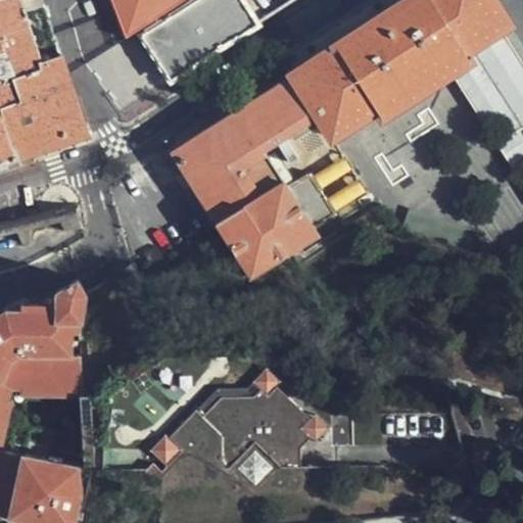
[(52,27),(43,0),(0,0),(0,164),(5,163),(70,141),(89,135),(66,69),(62,55),(43,61),(33,34),(52,27)]
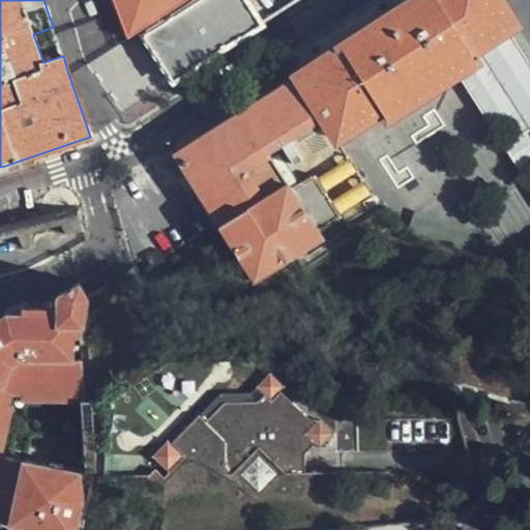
[(143,31),(173,80),(264,22),(249,0),(114,0),(128,38),(143,31)]
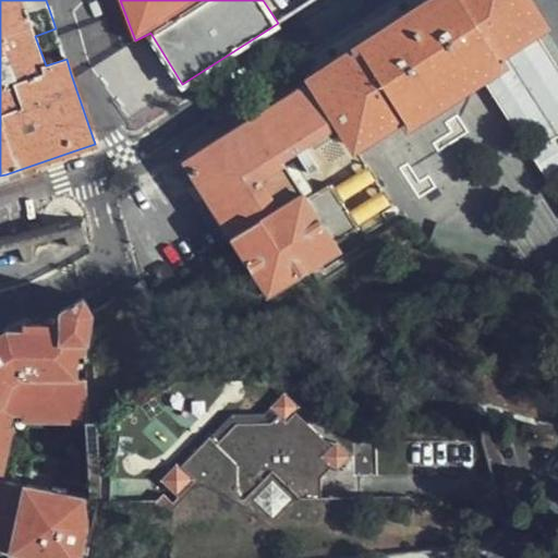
[(265,0),(274,14),(295,0),(265,0)]
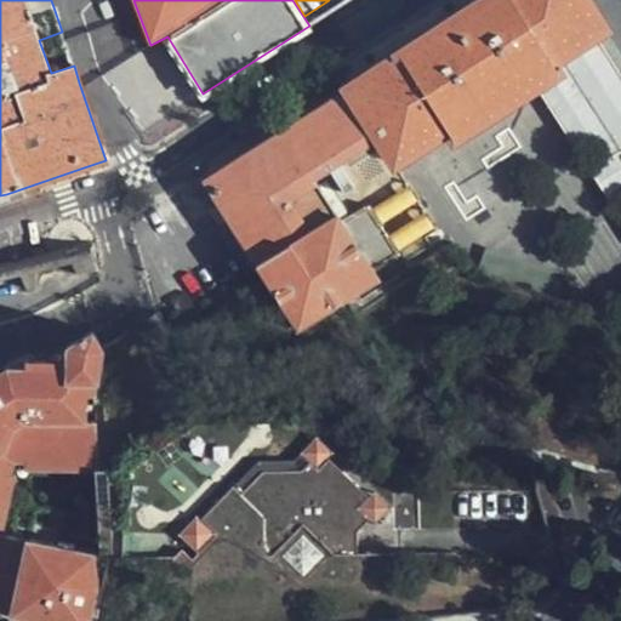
[(600,53),(613,45),(584,0),(485,0),(398,57),(349,89),(397,164),(444,134),(451,144),(530,95),(559,75),(552,63),(565,55),(571,67),(575,70),(600,53)]
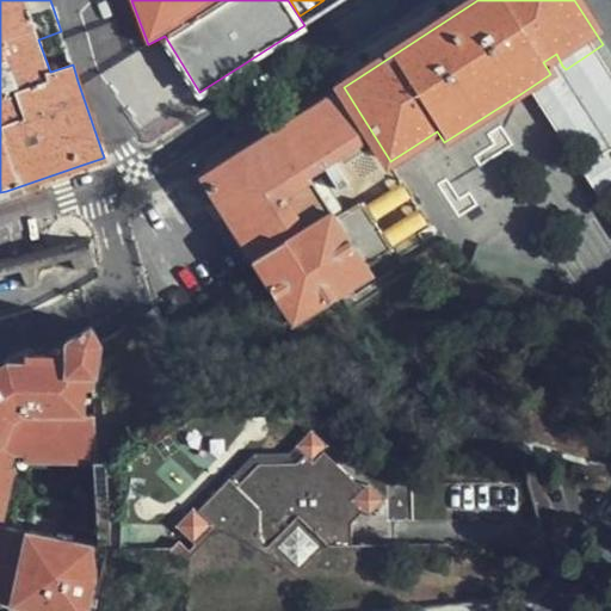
[(610,153),(610,82),(591,53),(566,69),(562,66),(550,74),(522,93),(610,227),(610,153),(610,154),(610,153)]
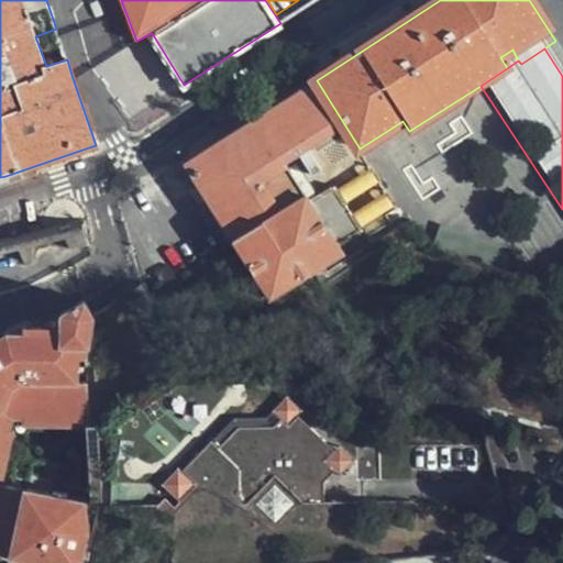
[(507,68),(518,61),(512,50),(500,57),(507,68)]
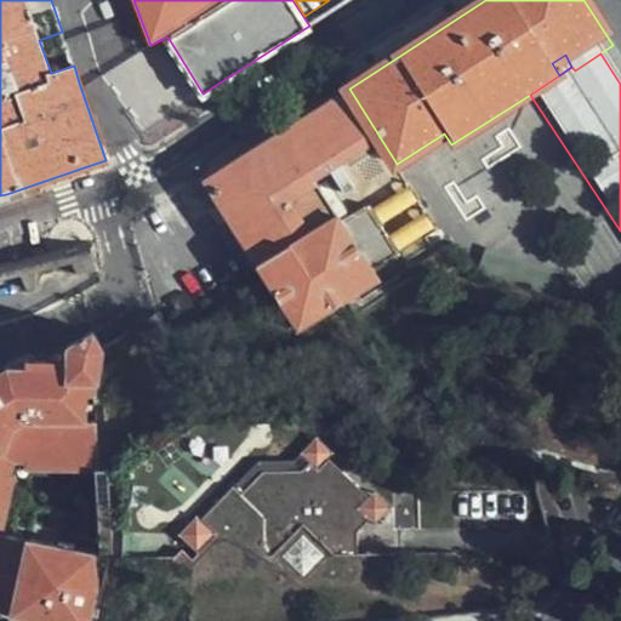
[(397,164),(349,89),(222,171),(275,252),(255,266),(272,291),(421,203),(397,164)]
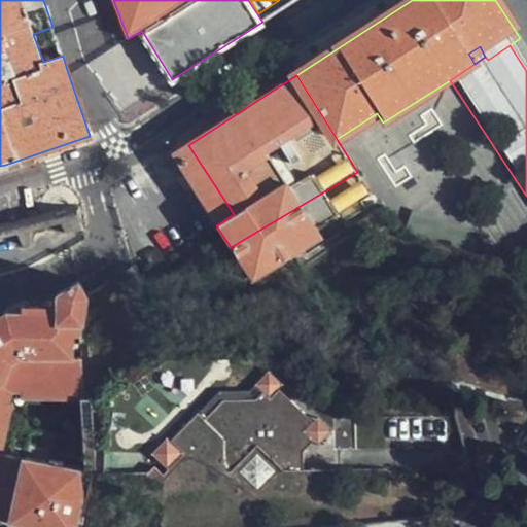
[(172,156),(216,225),(234,214),(188,145),(172,156)]
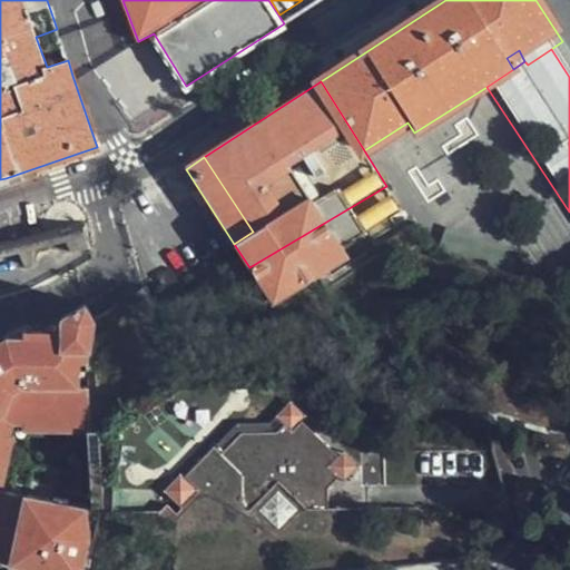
[(391,218),(402,210),(386,186),(249,267),(275,305),(318,277),(330,271),(373,242),(369,233),(391,218)]
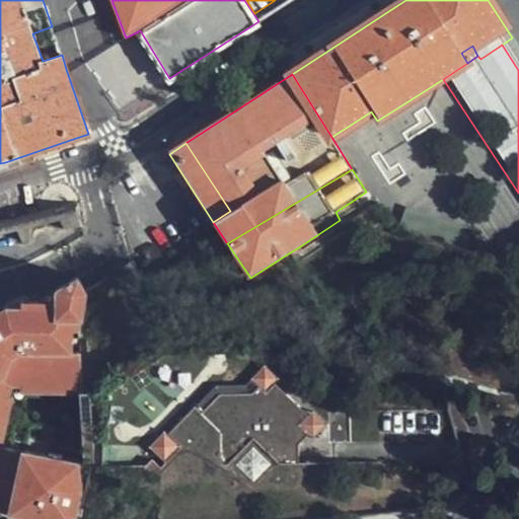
[(361,206),(356,199),(336,212),(340,220),(361,206)]
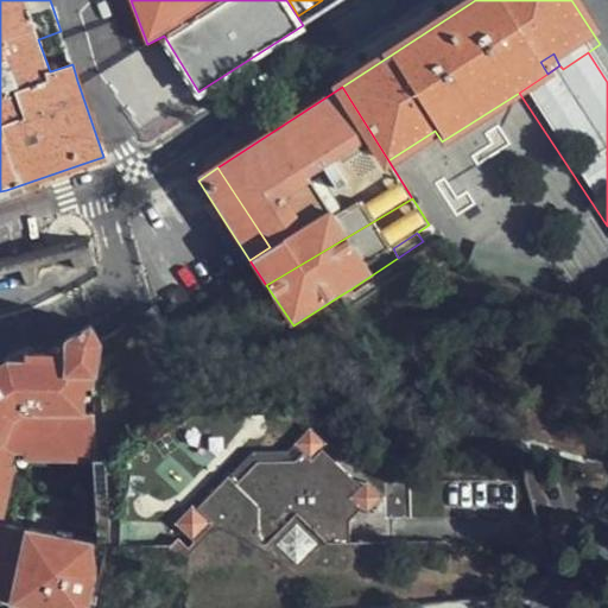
[(378,282),(356,296),(344,303),(350,311),(384,290),(378,282)]
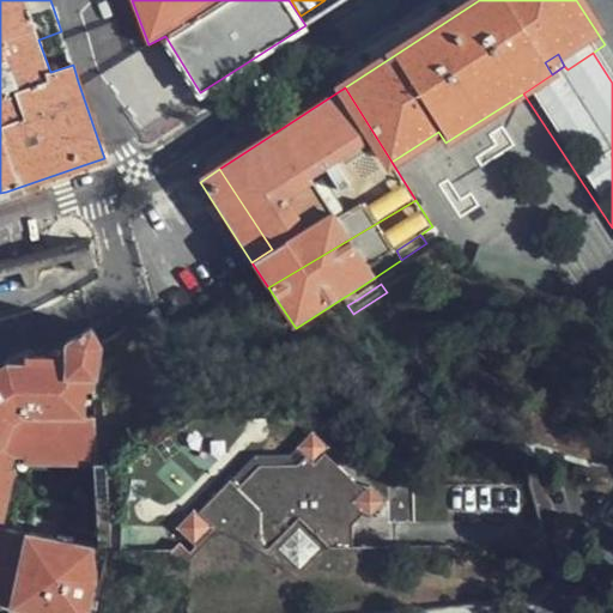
[(354,291),(343,298),(347,305),(359,298),(354,291)]
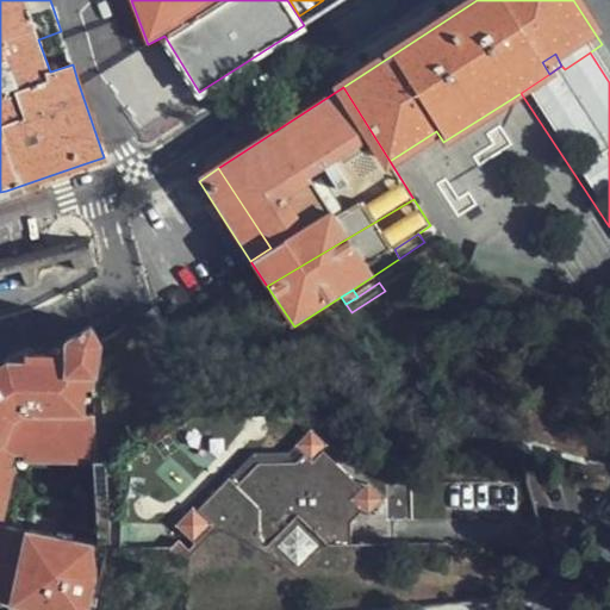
[(0,609),(86,609),(91,597),(94,576),(100,545),(1,523),(14,466),(6,464),(11,450),(26,450),(25,464),(92,462),(101,545),(107,547),(110,541),(104,462),(95,460),(95,412),(83,410),(82,387),(91,386),(100,343),(88,325),(66,340),(24,353),(7,361),(0,365),(0,609)]
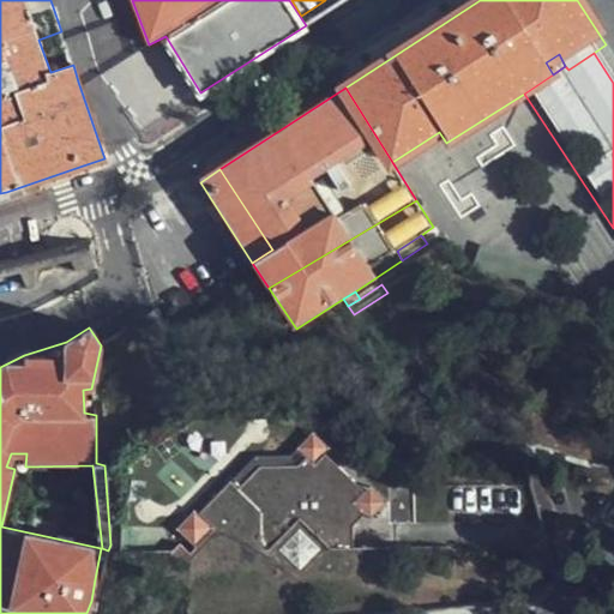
[(313,464),(323,453),(327,447),(311,432),(296,449),(304,456),(313,464)]
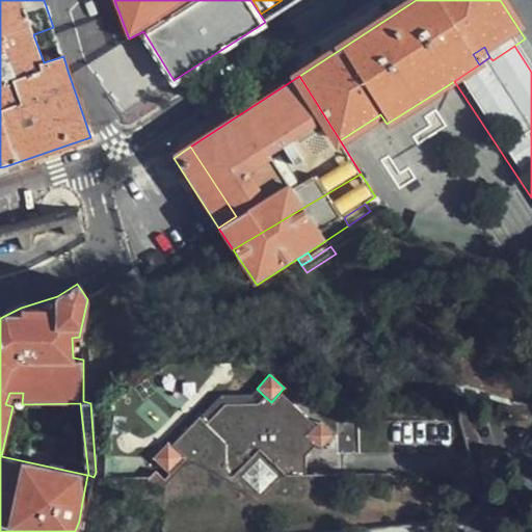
[(306,434),(315,424),(280,393),(271,402),(263,395),(258,401),(224,403),(206,424),(197,417),(173,445),(184,456),(169,472),(162,479),(154,471),(145,480),(169,502),(229,498),(250,517),(265,502),(317,500),(330,484),(318,473),(310,473),(300,474),(299,454),(308,454),(317,445),(306,434)]
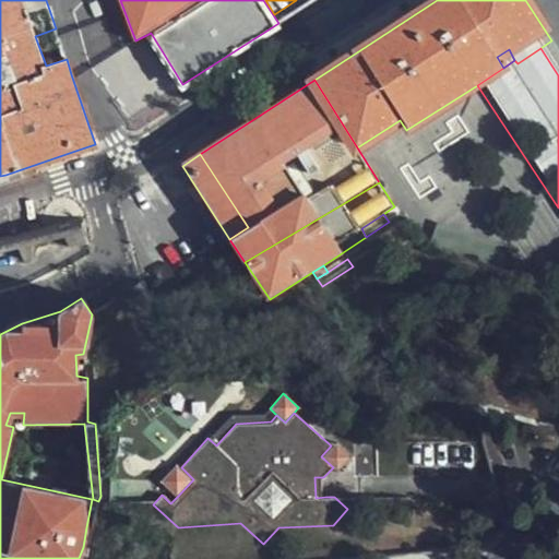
[(335,441),(331,445),(321,456),(333,467),(335,471),(351,455),(335,441)]
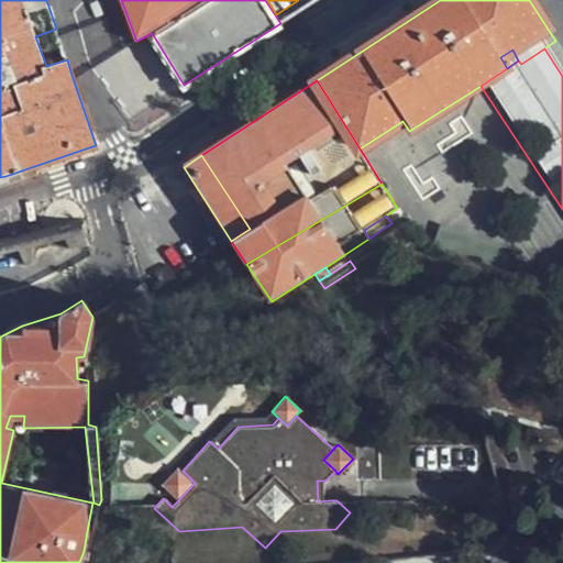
[(195,483),(183,471),(177,466),(161,483),(179,499),(195,483)]
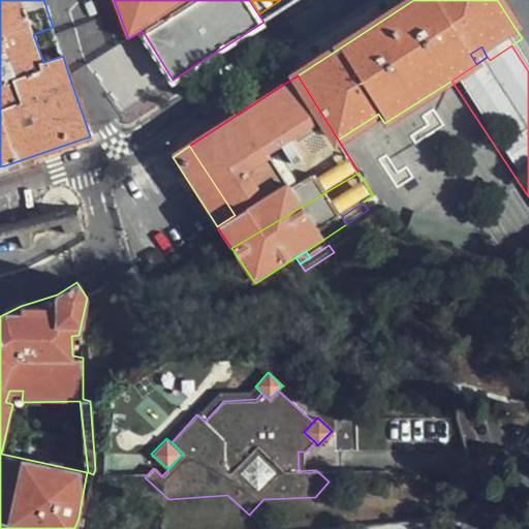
[(299,471),(308,470),(306,452),(298,452),(299,471)]
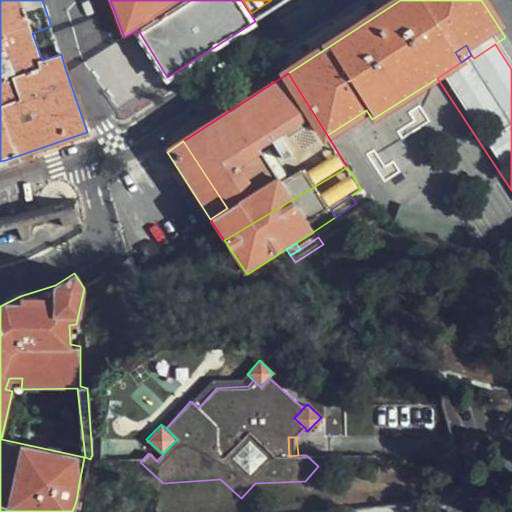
[(306,455),(318,466),(329,454),(306,455)]
